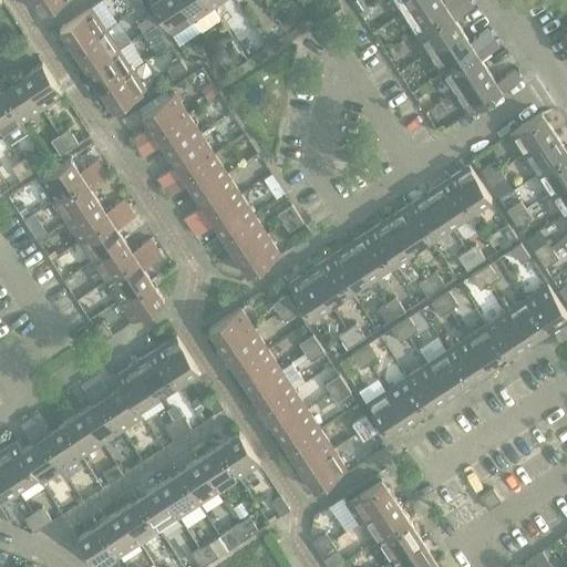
[(33,0),(42,13),(62,0),(33,0)]
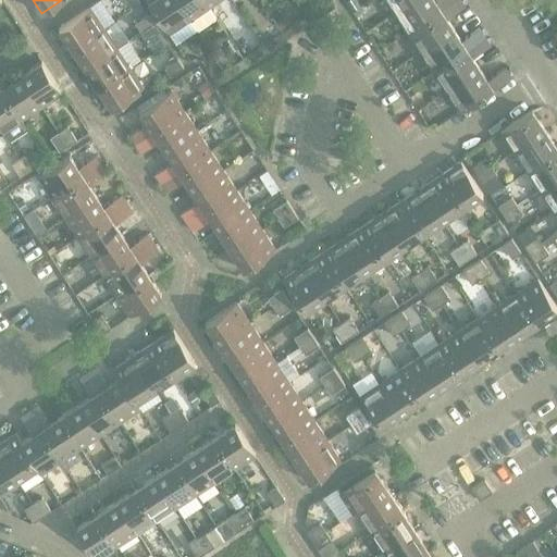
[(190,20),(176,0),(150,0),(149,1),(170,33),(190,20)]
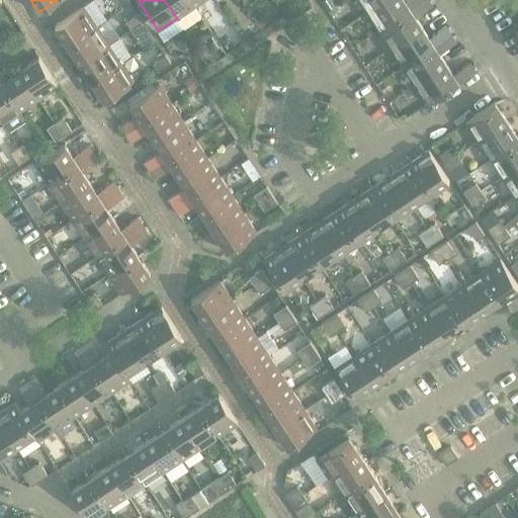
[(164,0),(177,18),(183,28),(201,16),(195,6),(190,0),(164,0)]
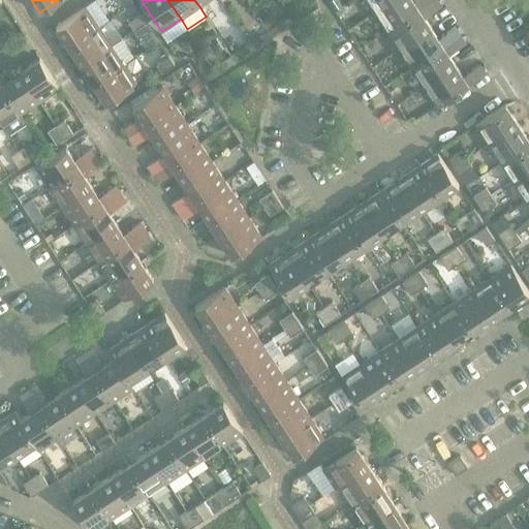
[(339,0),(330,0),(329,1),(335,10),(343,5),(339,0)]
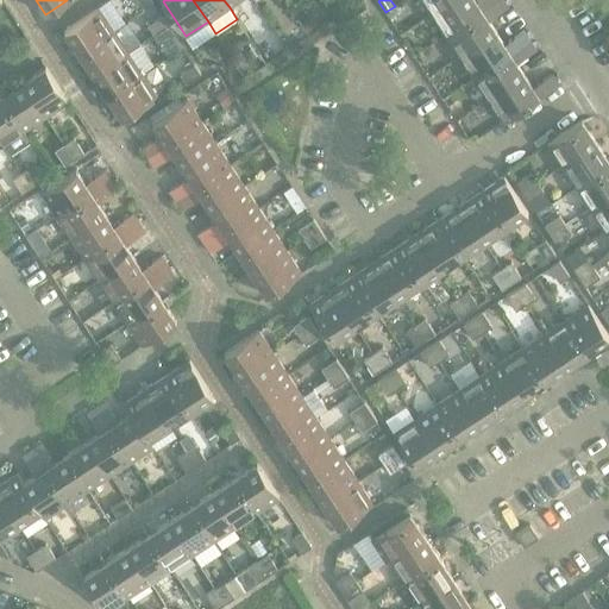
[(422,0),(432,13),(451,0),(422,0)]
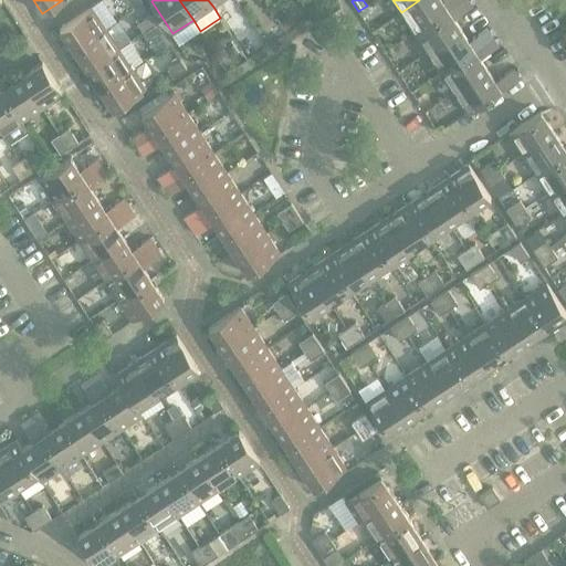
[(441,0),(419,0),(401,12),(415,32),(449,10),(452,7),(462,0),(443,0),(442,1),(441,0)]
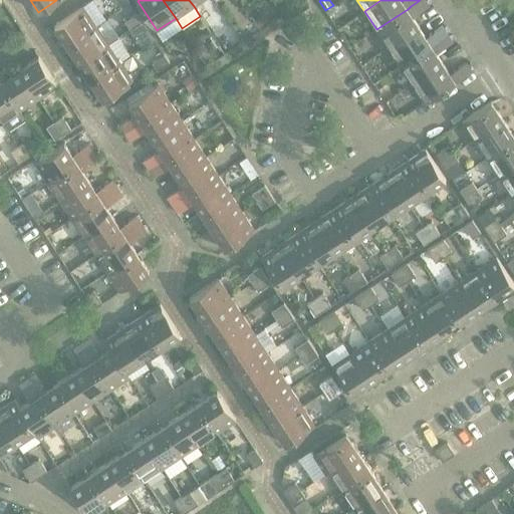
[(425,0),(420,0),(411,6),(417,14),(429,6),(425,0)]
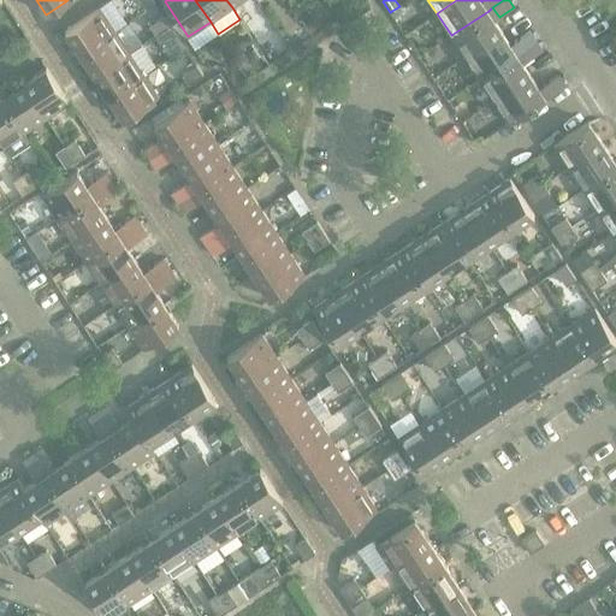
[(66,31),(81,53),(116,30),(100,9),(66,31)]
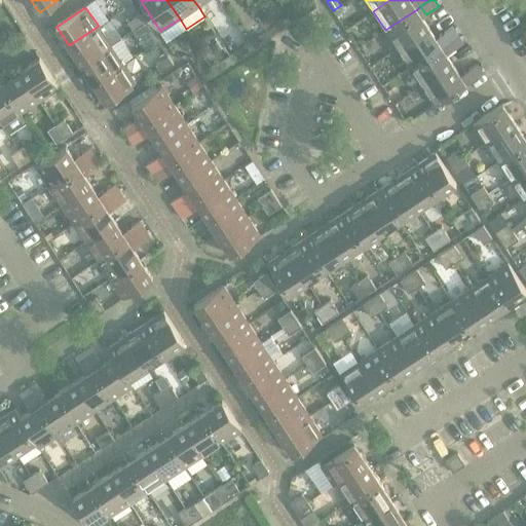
[(417,9),(385,30),(398,48),(428,28),(417,9)]
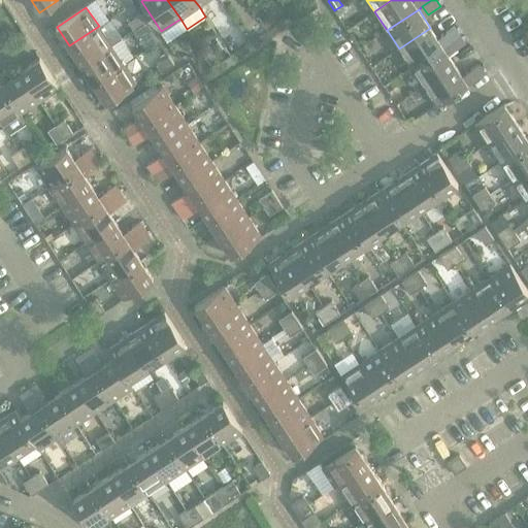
[(128,22),(133,30),(146,22),(141,13),(128,22)]
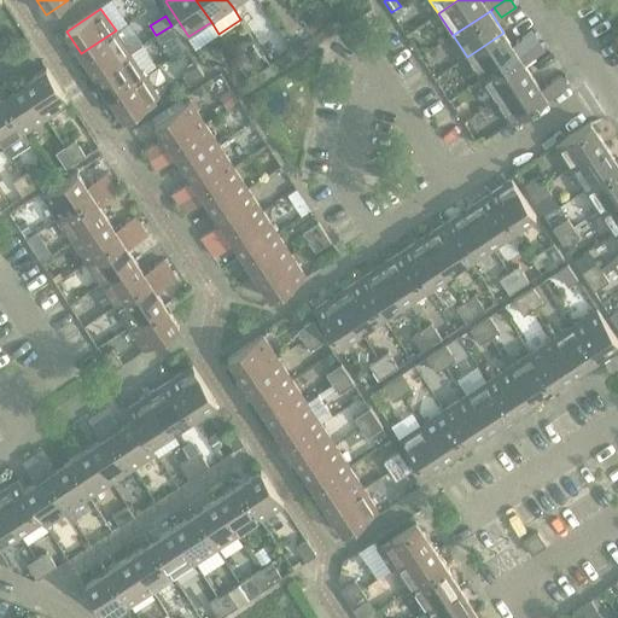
[(318,16),(307,22),(314,31),(324,25),(318,16)]
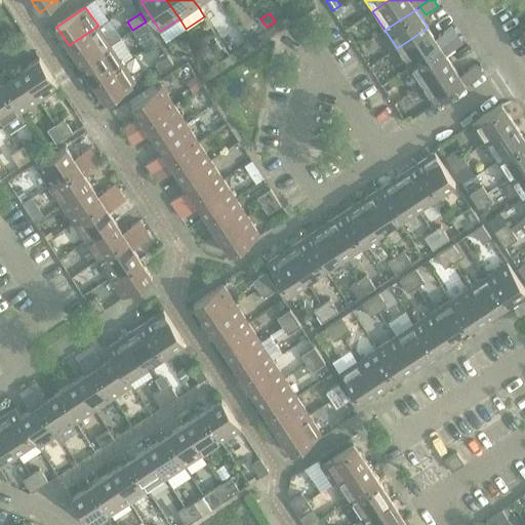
[(146,22),(132,30),(138,38),(151,30),(146,22)]
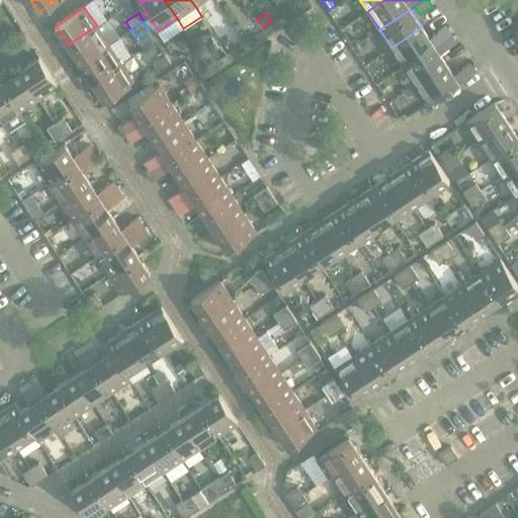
[(97,25),(68,45),(80,63),(109,44),(97,25)]
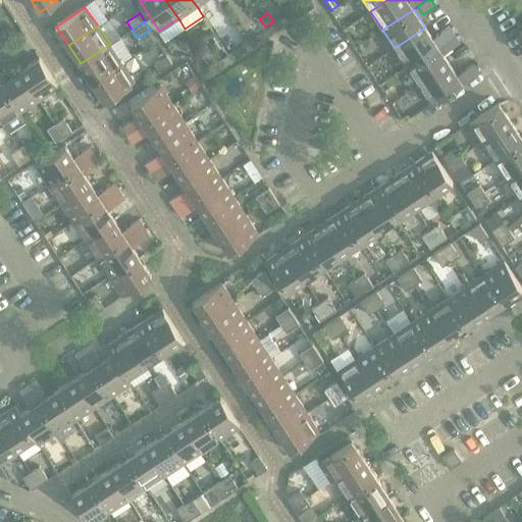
[(436,35),(441,43),(455,35),(449,27),(436,35)]
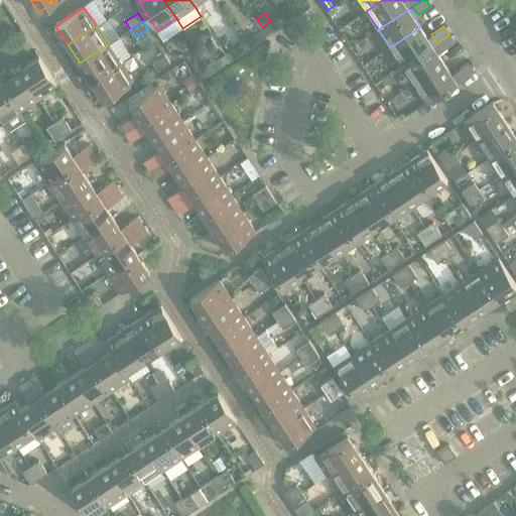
[(420,27),(390,47),(402,66),(432,45),(420,27)]
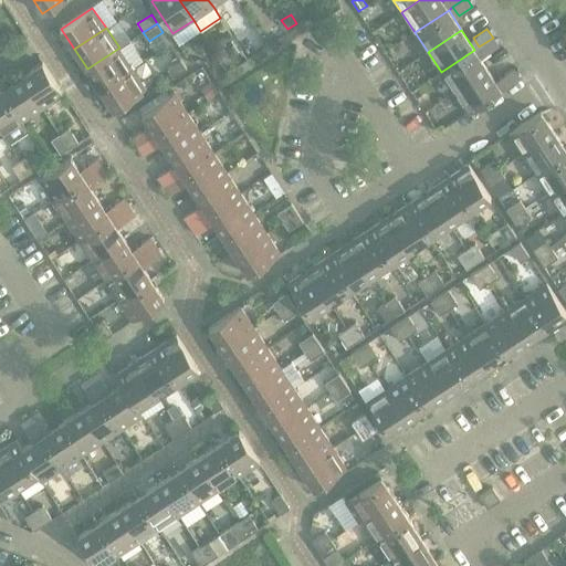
[(474,50),(441,72),(453,92),(488,70),(480,59),(499,46),(493,38),(479,46),(474,50)]
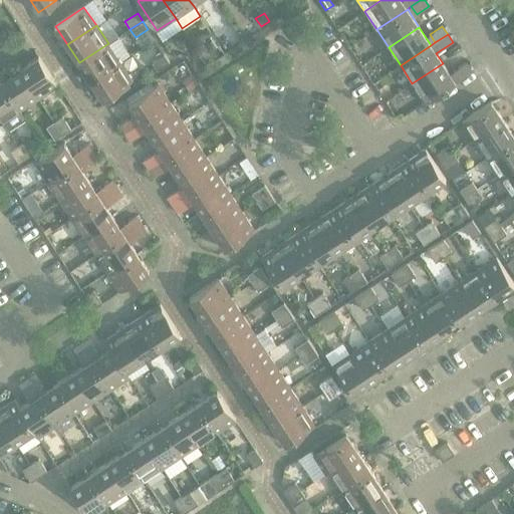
[(108,43),(79,62),(91,81),(120,61),(108,43)]
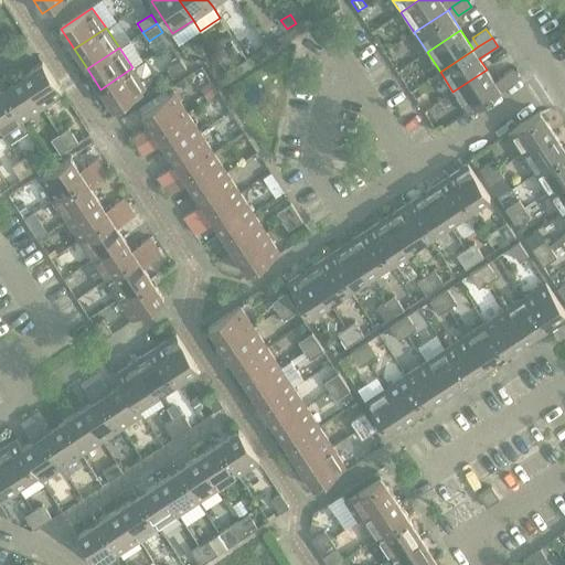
[(167,68),(172,77),(187,68),(181,60),(167,68)]
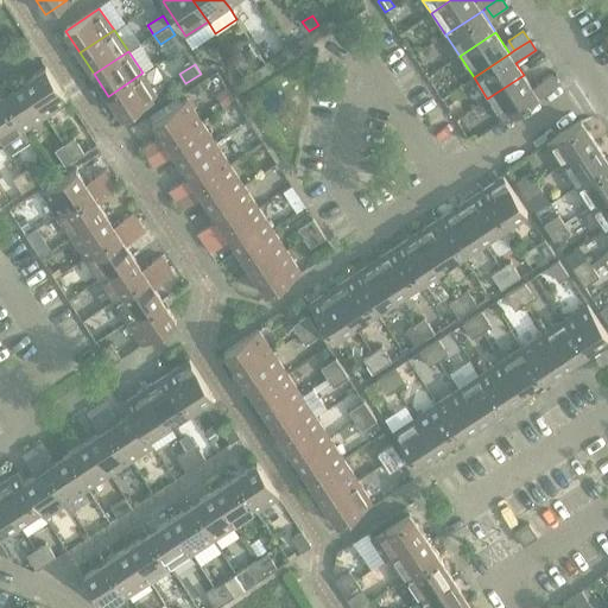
[(46,67),(24,81),(46,115),(69,101),(46,67)]
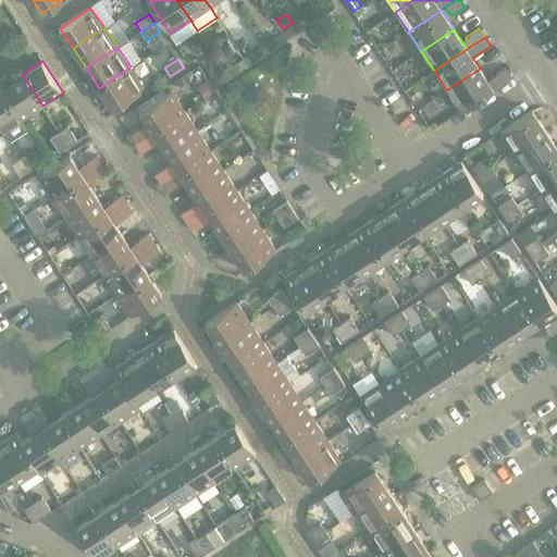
[(215,63),(208,69),(214,78),(222,73),(215,63)]
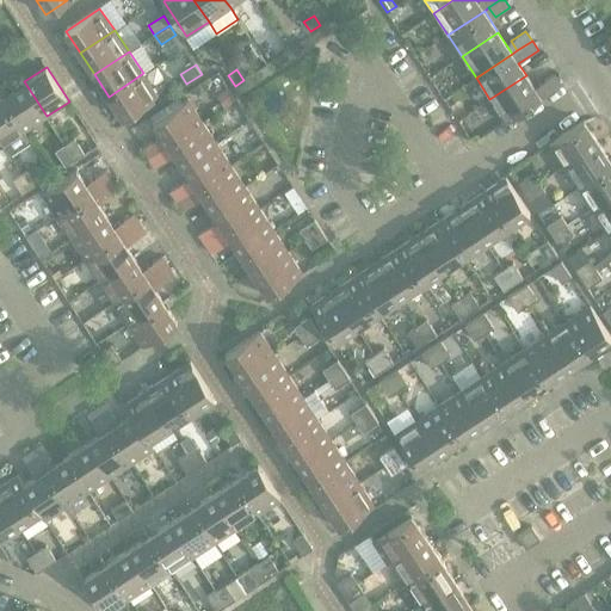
[(143,73),(109,97),(123,118),(158,96),(143,73)]
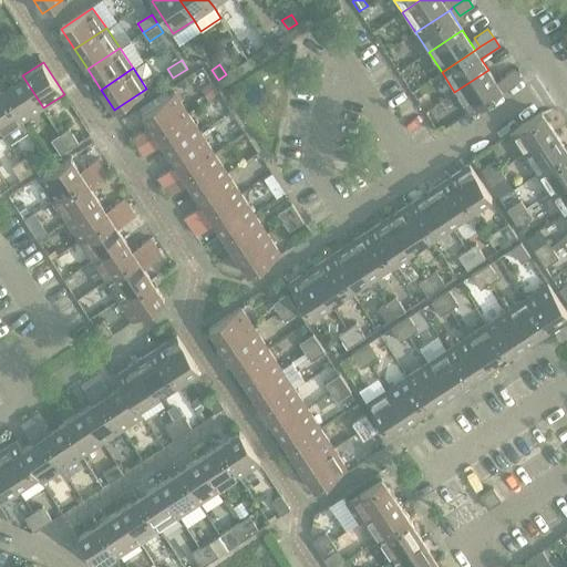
[(501,78),(506,88),(521,79),(514,69),(501,78)]
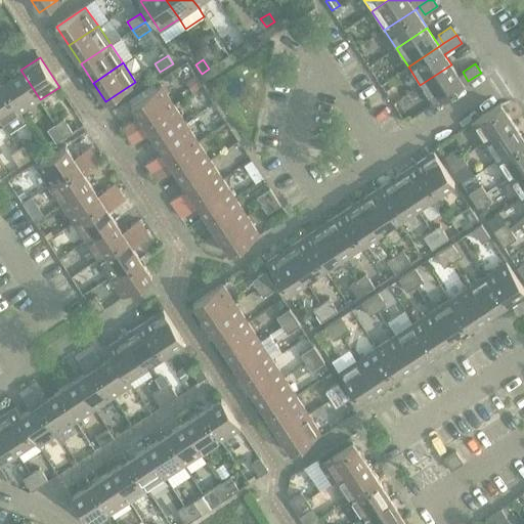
[(451,64),(420,85),(433,104),(464,84),(451,64)]
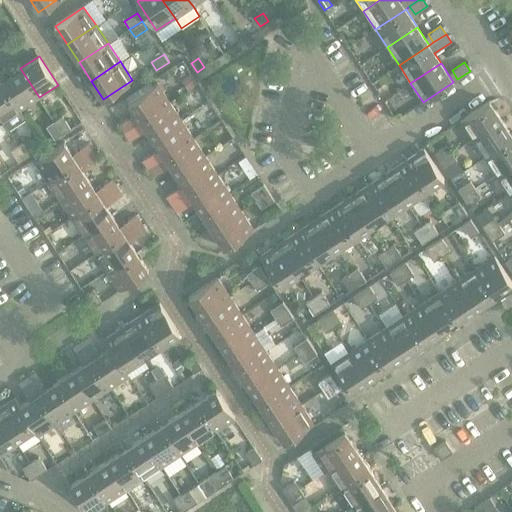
[(20,68),(2,80),(21,109),(39,97),(20,68)]
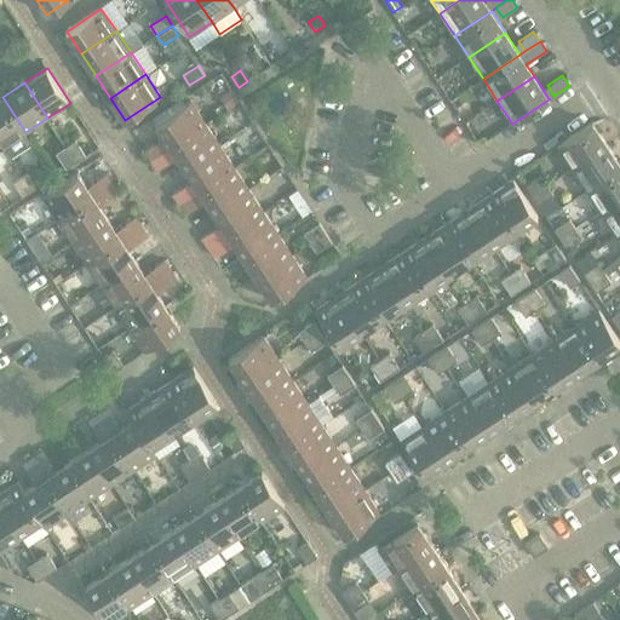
[(233,90),(220,97),(228,109),(240,102),(237,97),(233,90)]
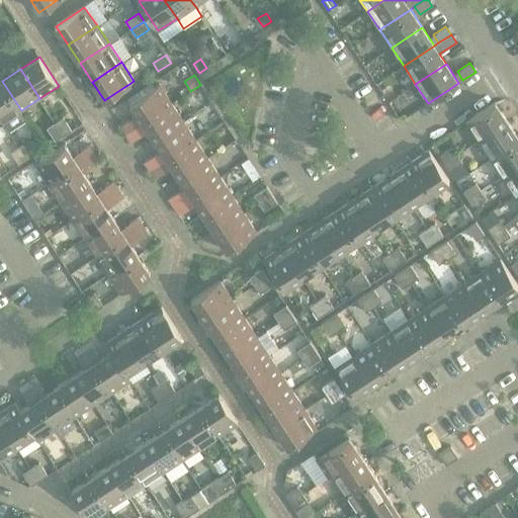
[(2,81),(0,82),(0,117),(3,122),(4,121),(9,131),(25,119),(20,111),(21,110),(2,81)]
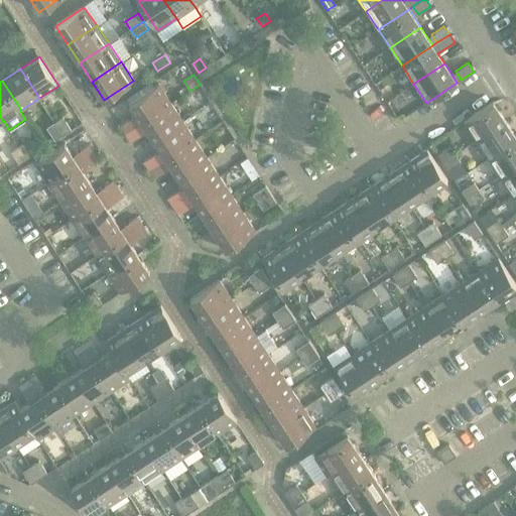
[(130,103),(142,122),(171,103),(159,84),(130,103)]
